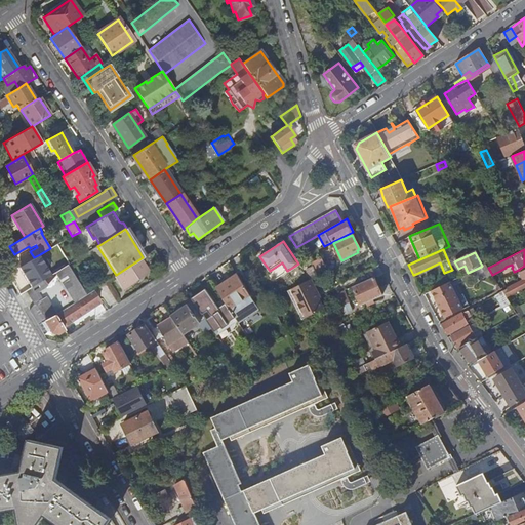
[(53,275),(40,254),(34,257),(18,266),(31,287),(53,275)]
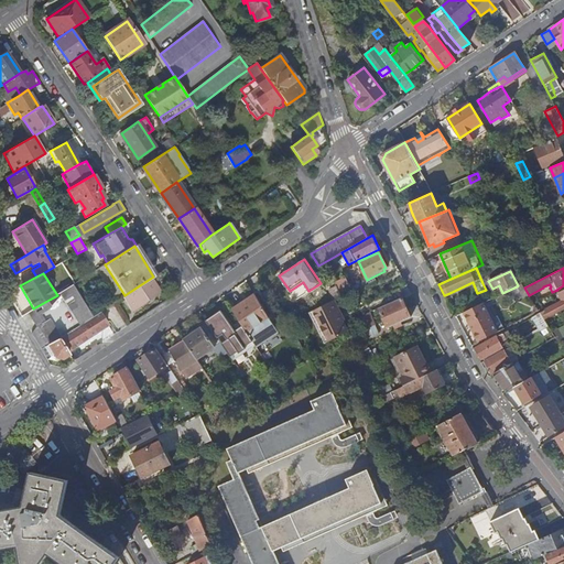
[(154,277),(153,277),(125,295),(152,278),(154,277)]
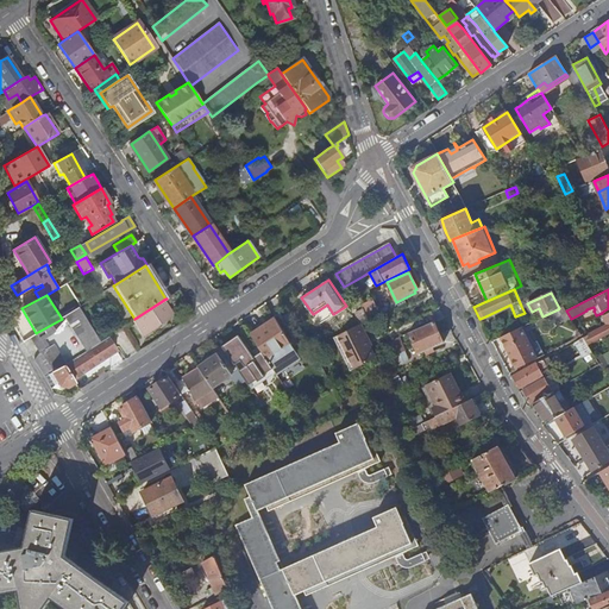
[(372,299),(363,305),(368,315),(378,309),(372,299)]
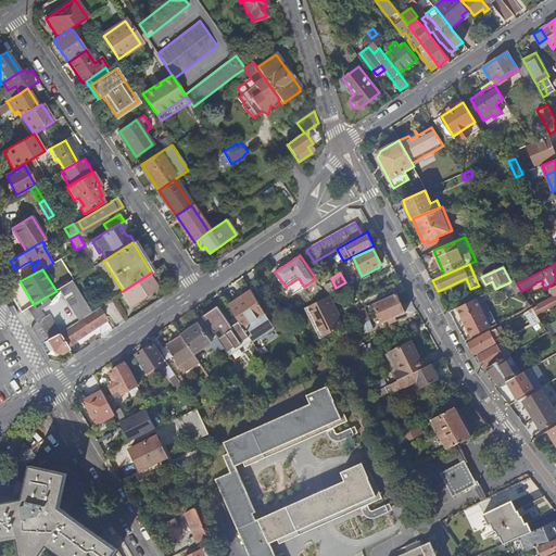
[(123,291),(121,292),(127,304),(134,300),(136,303),(156,290),(155,287),(158,286),(150,274),(123,291)]
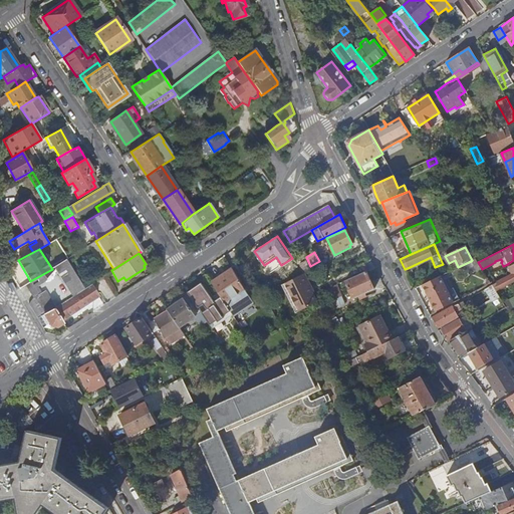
[(478,262),(476,258),(472,260),(471,261),(478,271),(482,269),(478,262)]
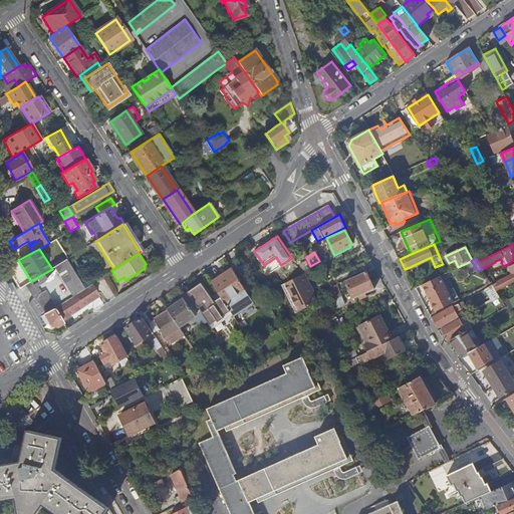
[(32,297),(28,303),(37,317),(43,314),(51,309),(53,308),(83,289),(65,259),(52,269),(30,281),(24,285),(32,297)]
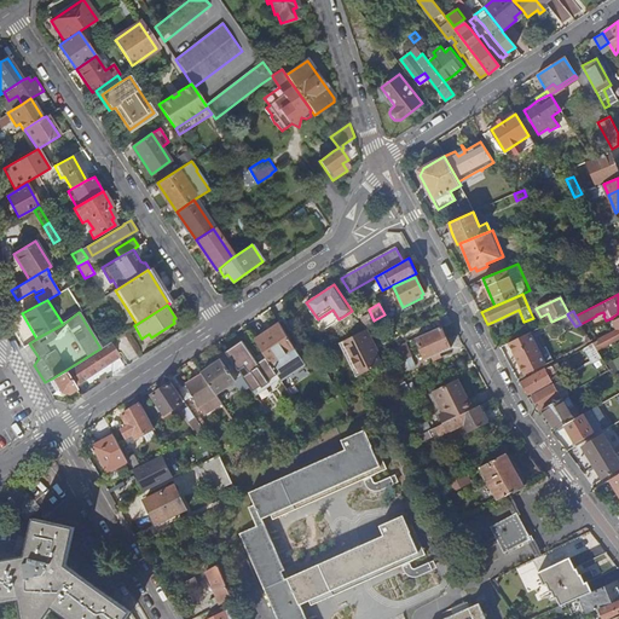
[(618,330),(597,341),(593,343),(597,351),(618,339),(618,318),(614,322),(618,330)]
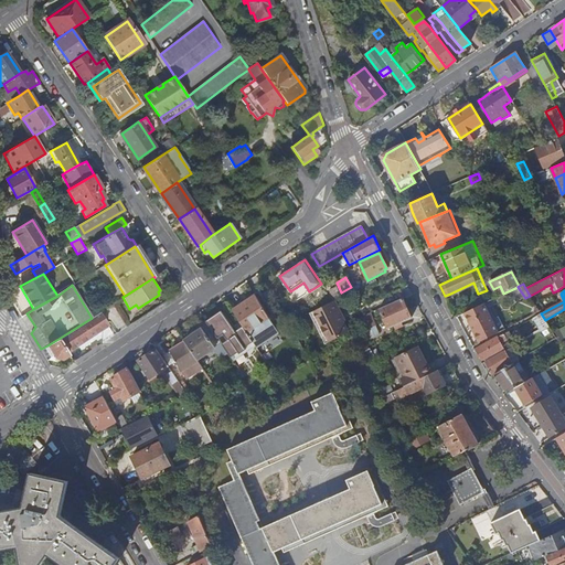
[(450,294),(445,296),(449,304),(455,301),(450,294)]
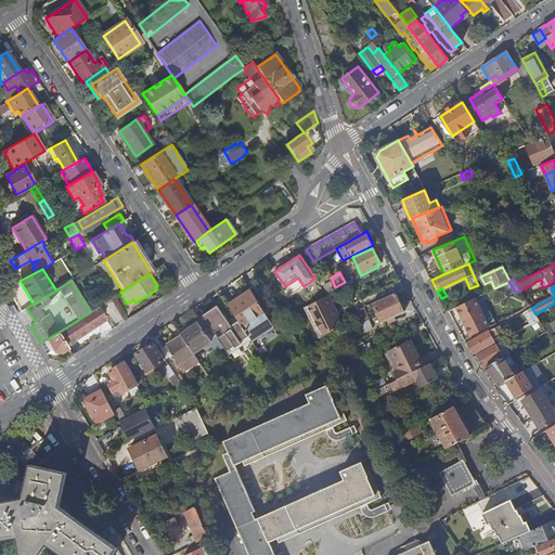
[(250,289),(229,305),(239,321),(249,336),(252,340),(273,326),(263,311),(250,289)]
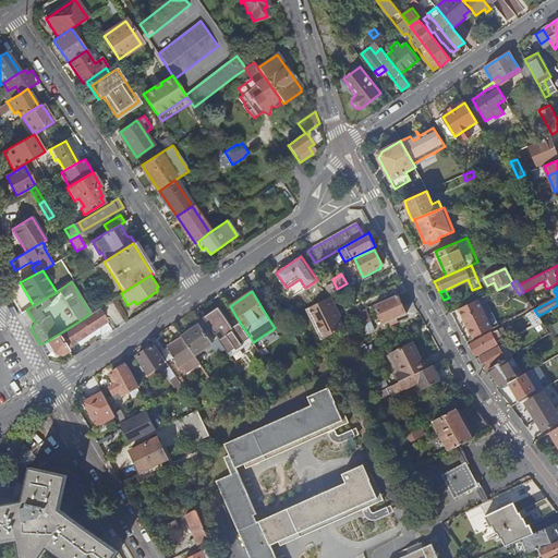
[(398,294),(375,304),(384,325),(407,314),(398,294)]
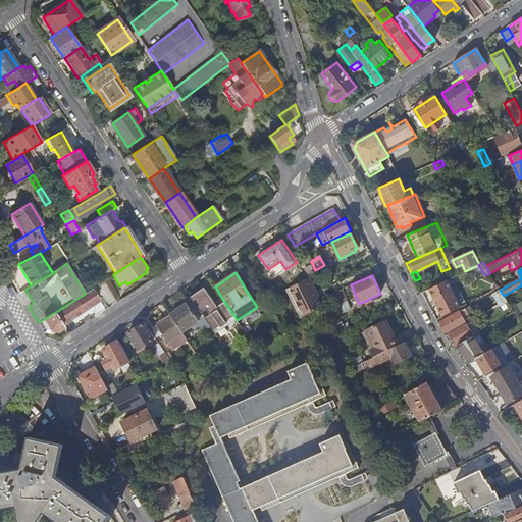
[(314,288),(310,277),(288,288),(302,316),(321,306),(317,297),(313,288),(314,288)]
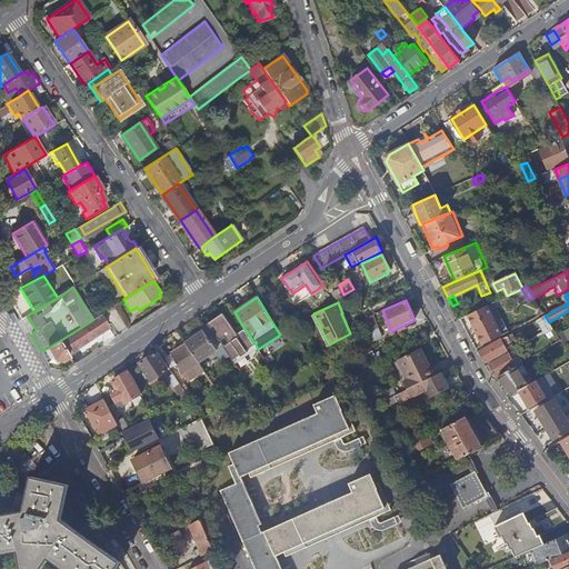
[(496,323),(487,306),(467,315),(482,345),(501,335),(501,336),(508,332),(502,320),(496,323)]
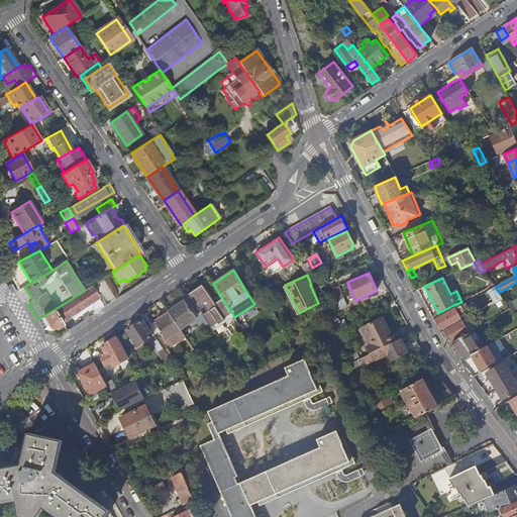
[(189,294),(190,296),(199,309),(204,306),(208,311),(202,314),(195,318),(201,327),(208,322),(211,326),(232,313),(222,299),(217,303),(215,304),(213,300),(214,299),(206,286),(204,287),(202,285),(189,294)]
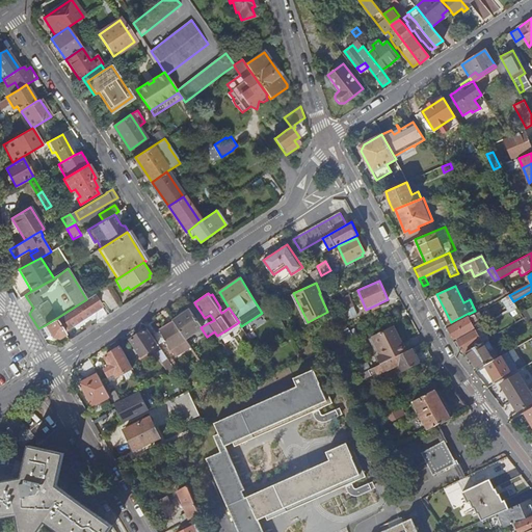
[(55,319),(64,333),(102,308),(94,294),(86,299),(55,319)]
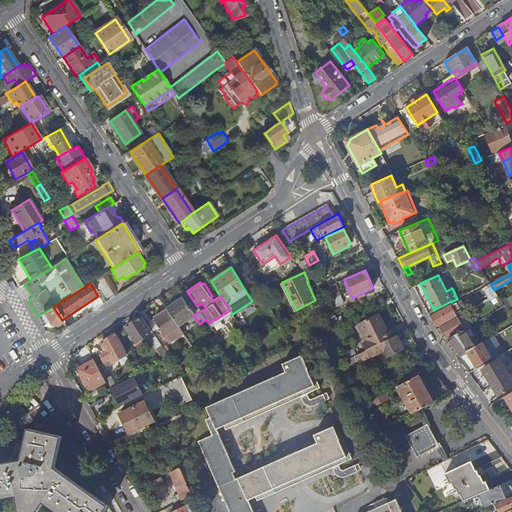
[(340,295),(335,283),(328,286),(333,298),(339,295),(340,295)]
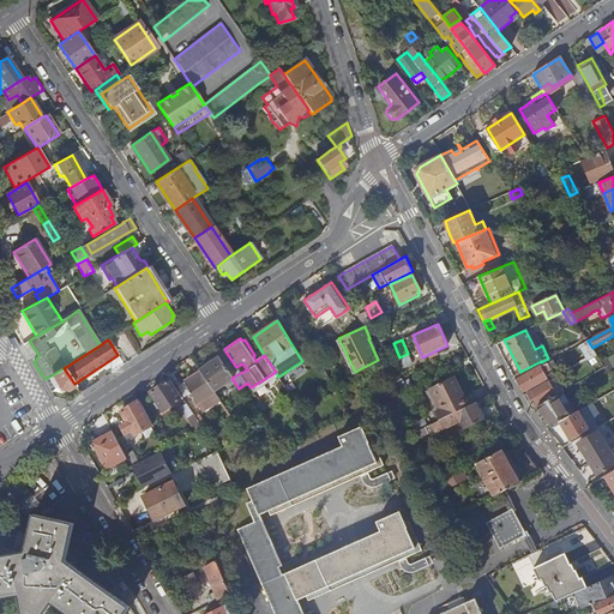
[(29,341),(23,344),(34,362),(38,355),(29,341)]
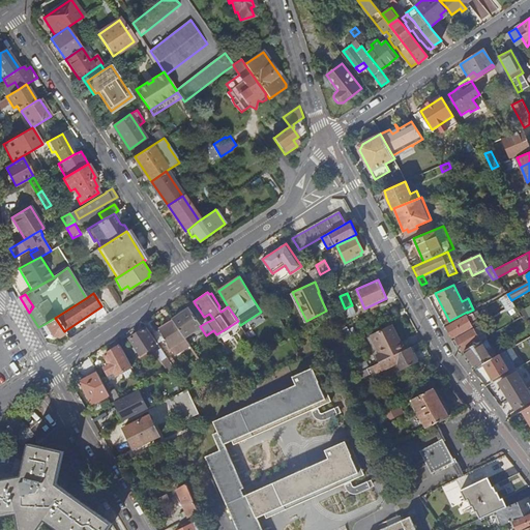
[(511,300),(507,294),(500,298),(507,311),(516,306),(511,300)]
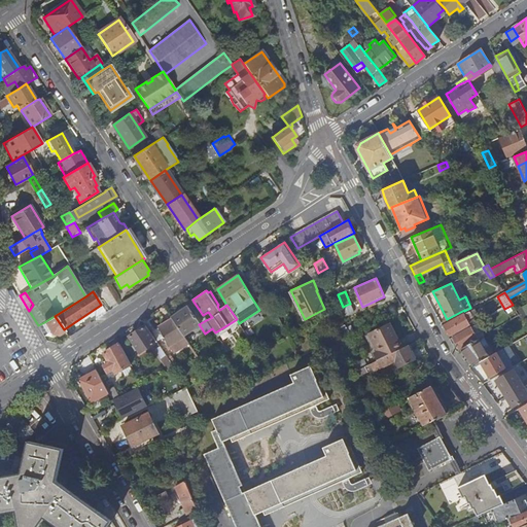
[(172,317),(173,319),(183,335),(199,324),(206,320),(203,315),(194,302),(172,317)]
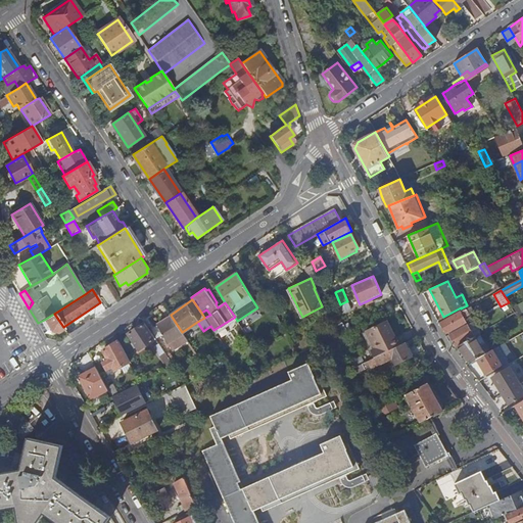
[(346,301),(340,304),(341,306),(343,312),(349,308),(346,301)]
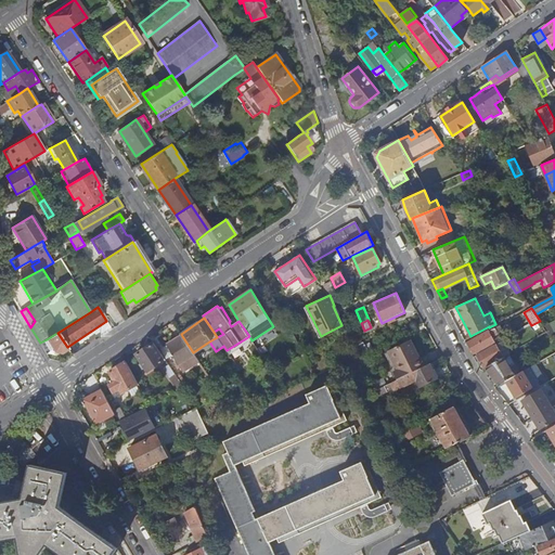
[(540,321),(531,325),(539,337),(546,332),(543,326),(540,321)]
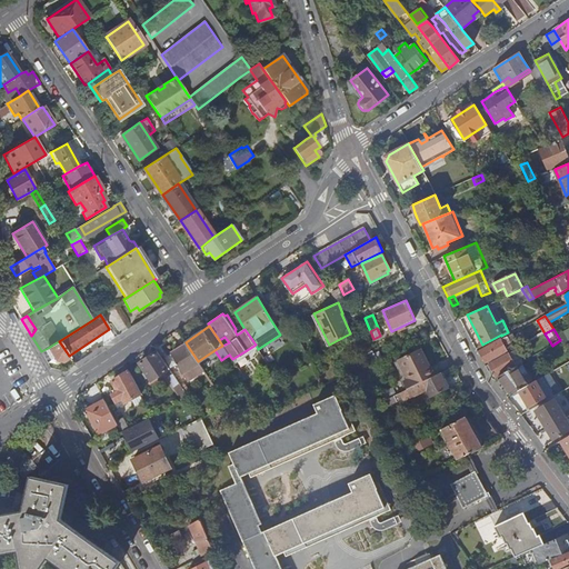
[(508,336),(479,350),(486,361),(506,350),(503,346),(510,341),(508,336)]
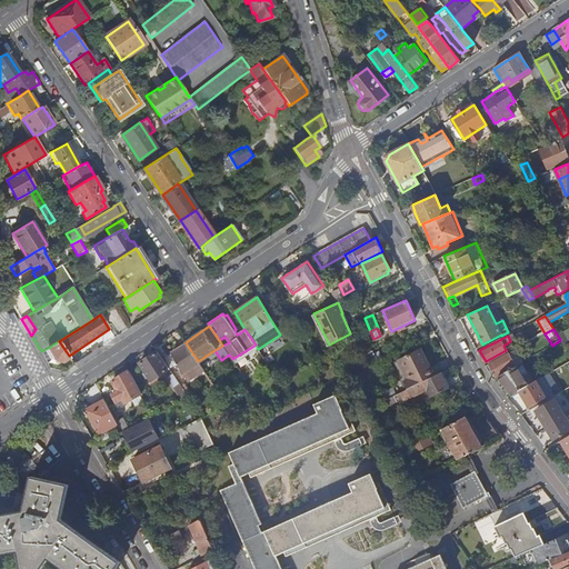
[(62,362),(70,358),(69,356),(59,341),(57,342),(48,348),(53,357),(57,361),(62,362)]
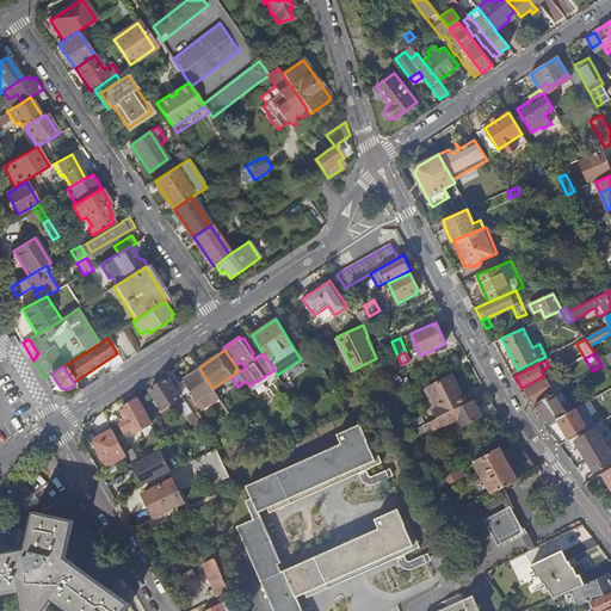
[(202,409),(220,397),(213,388),(201,370),(184,381),(202,409)]
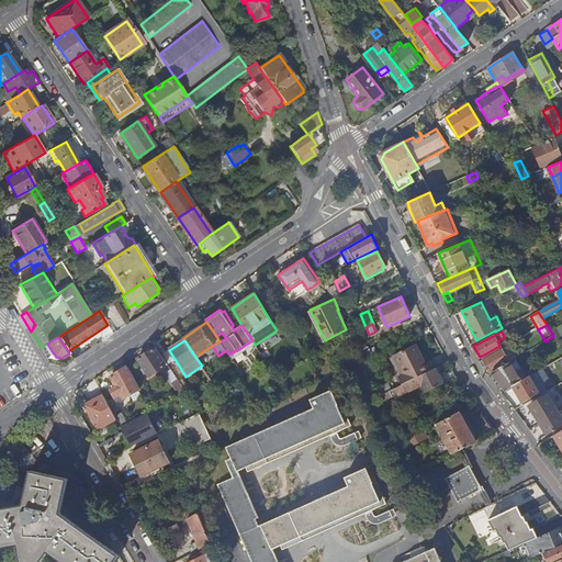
[(47,344),(41,347),(46,356),(53,352),(47,344)]
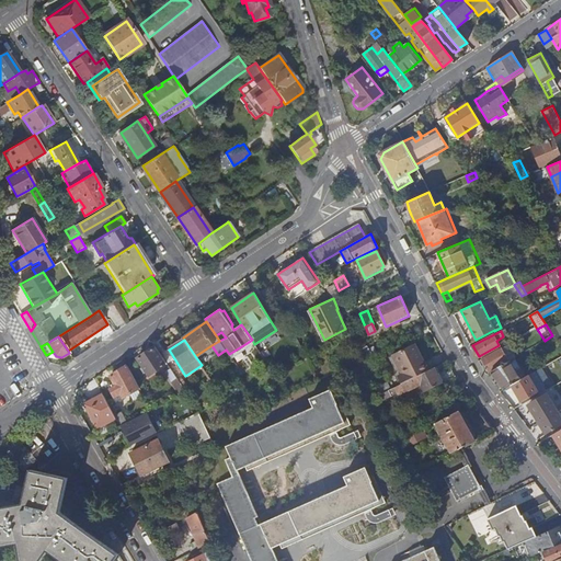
[(402,350),(395,353),(403,373),(398,376),(402,384),(407,380),(428,370),(414,343),(402,350)]
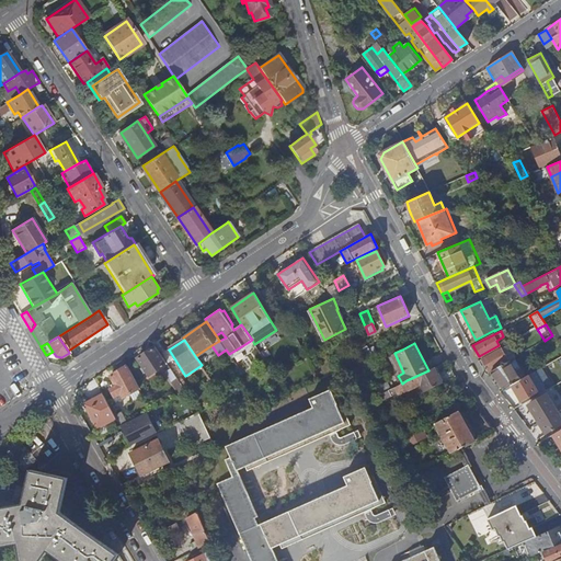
[(142,365),(147,371),(150,376),(165,365),(153,347),(137,358),(142,365)]
